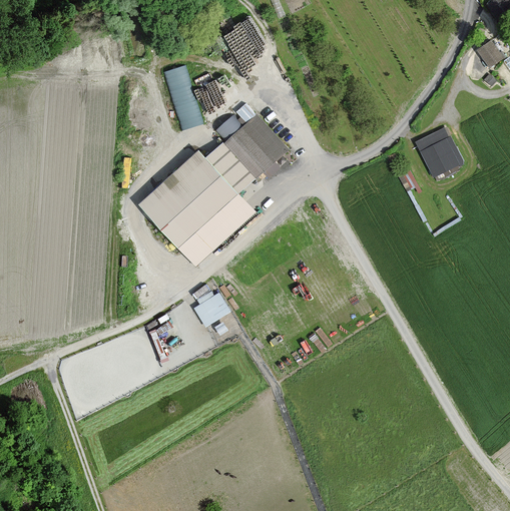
[(494,0),(486,6),(501,27),(509,20),(509,7),(504,0),(494,0)]
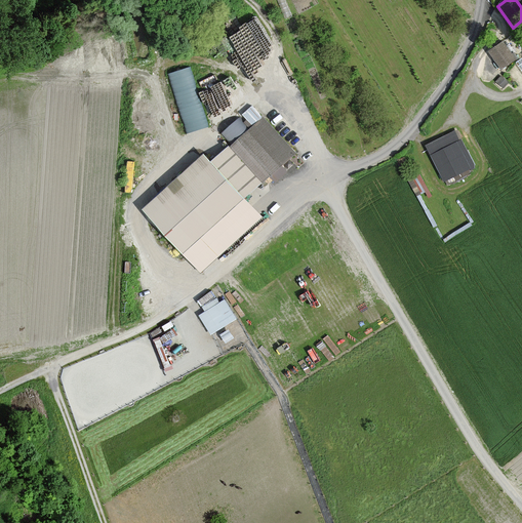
[(488,53),(502,72),(515,63),(502,43),(488,53)]
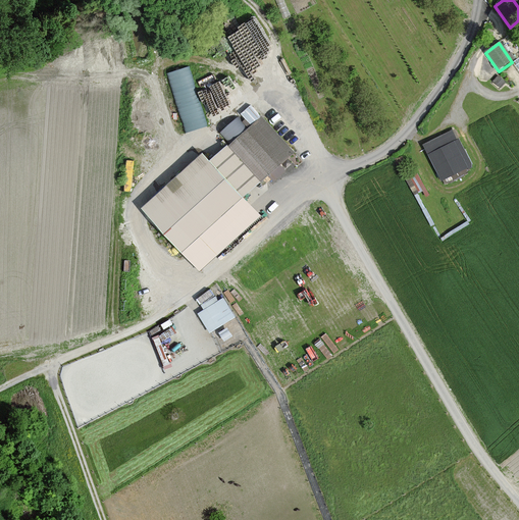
[(189,65),(167,71),(186,132),(207,125),(189,65)]
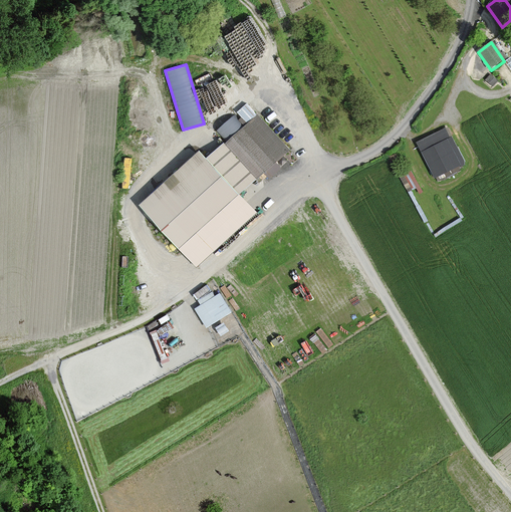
[(234,114),(216,128),(224,138),(241,124),(234,114)]
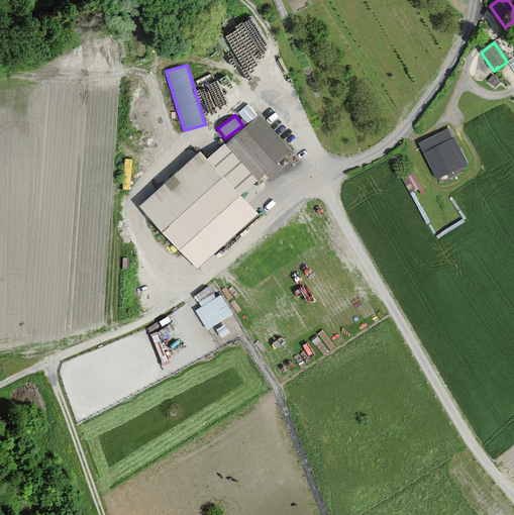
[(258,116),(224,145),(258,181),(290,152),(258,116)]
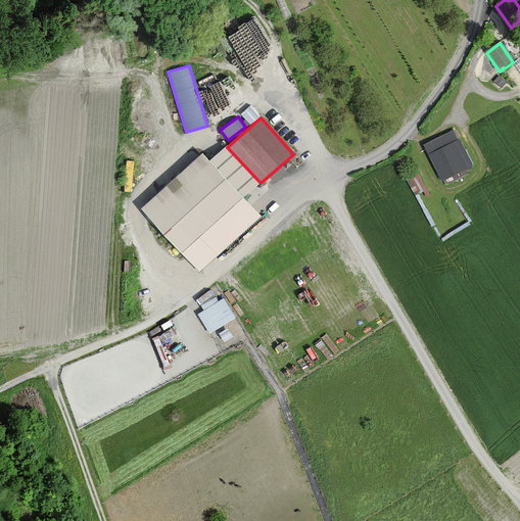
[(423,146),(440,183),(471,168),(454,132),(423,146)]
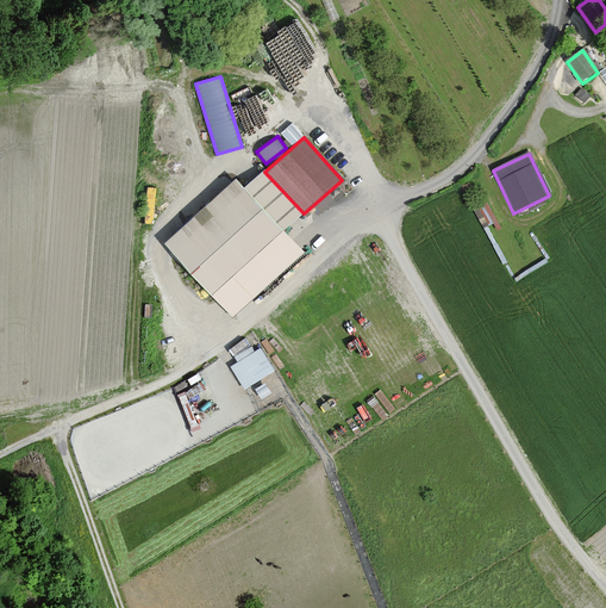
[(211,296),(304,213),(264,172),(245,190),(236,179),(164,242),(211,296)]
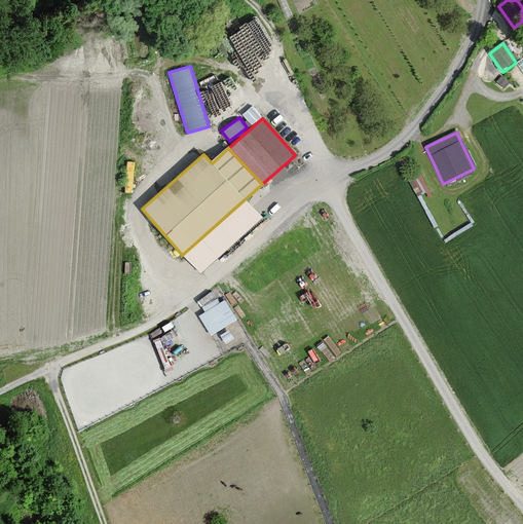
[(415,194),(426,190),(421,177),(410,180),(415,194)]
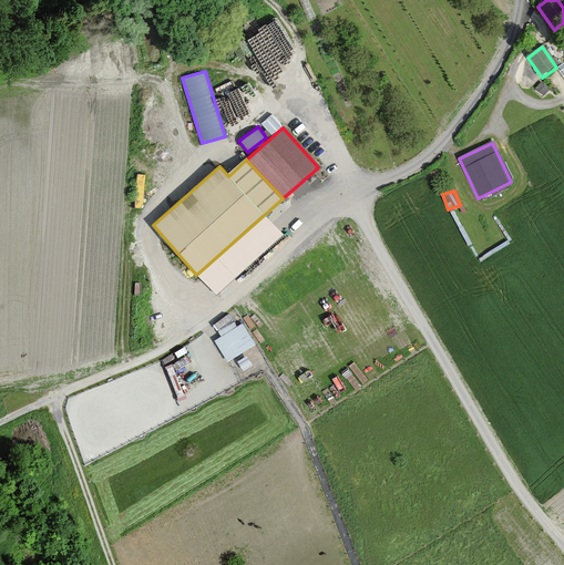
[(213,340),(226,361),(254,345),(233,310),(212,324),(219,336),(213,340)]
